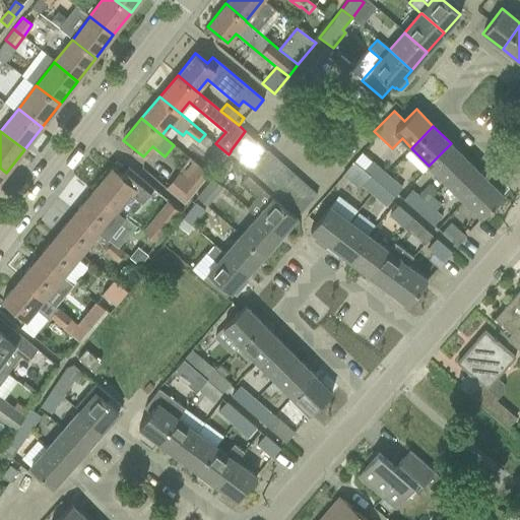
[(248,133),(245,131),(231,150),(231,151),(241,160),(257,142),(248,133)]
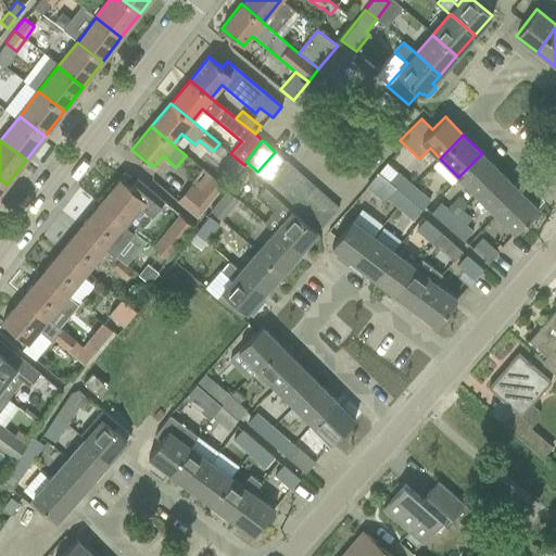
[(275,152),(257,172),(268,180),(286,161),(275,152)]
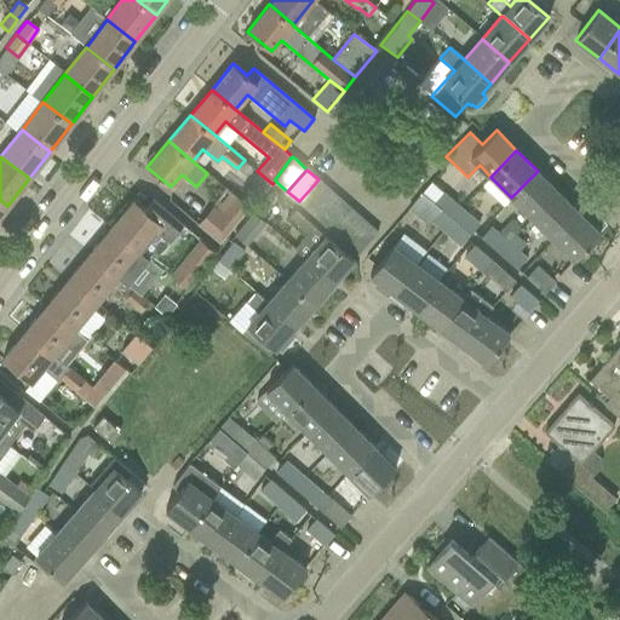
[(538,171),(511,197),(532,218),(558,191),(538,171)]
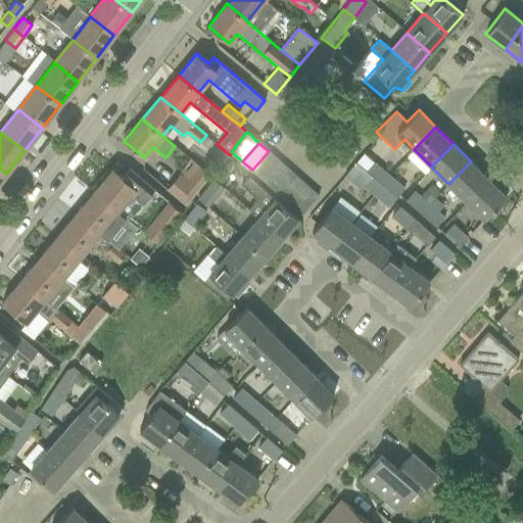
[(219,146),(215,151),(215,157),(221,161),(228,153),(219,146)]
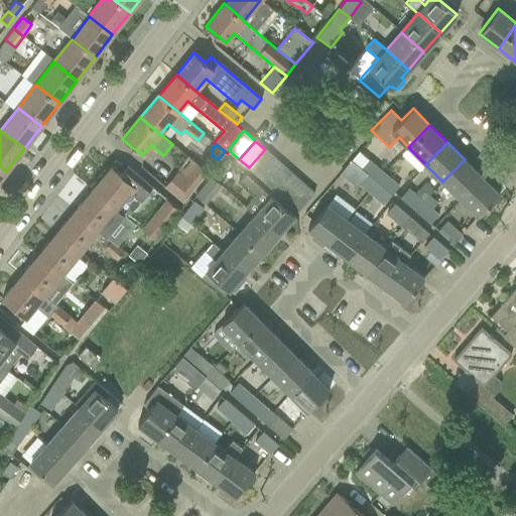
[(274,157),(265,149),(249,167),(258,176),(274,157)]
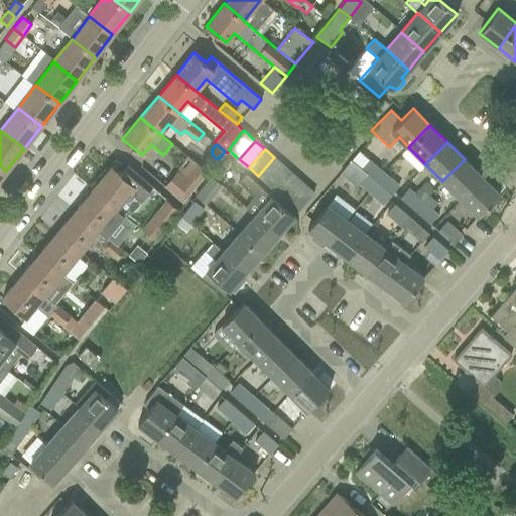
[(182,202),(207,172),(188,156),(164,186),(182,202)]
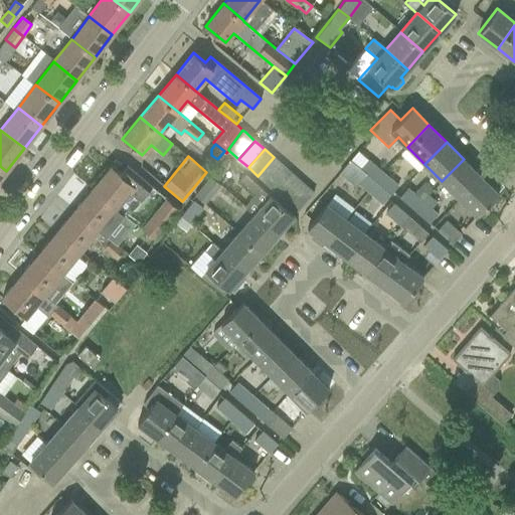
[(284,166),(274,157),(258,176),(269,185),(284,166)]
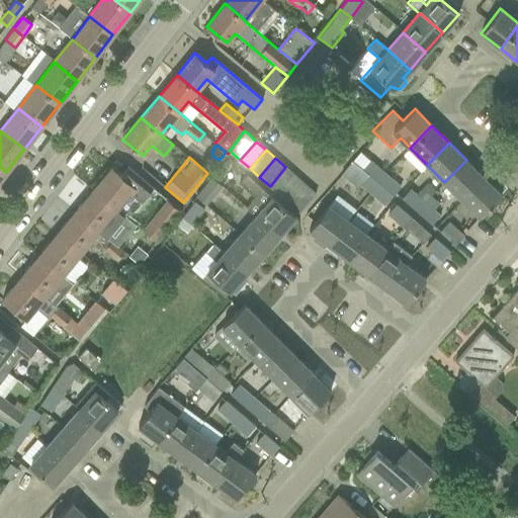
[(377,183),(386,173),(371,160),(362,170),(377,183)]
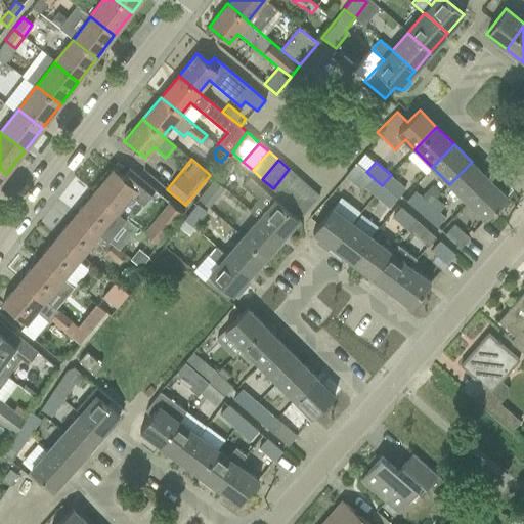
[(472,162),(449,184),(467,201),(489,179),(472,162)]
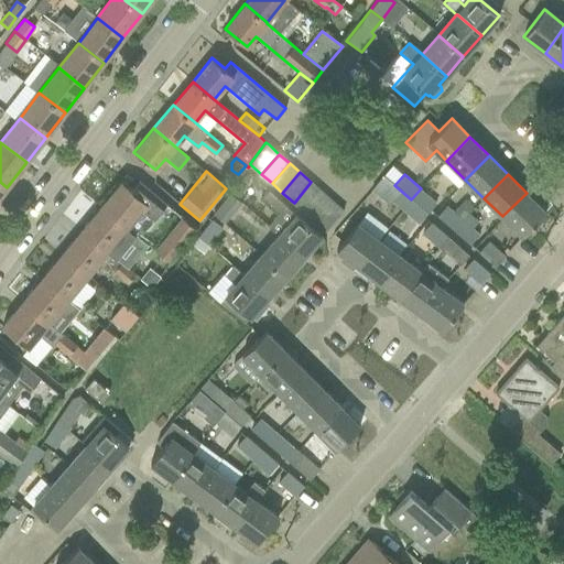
[(411,199),(394,185),(383,175),(371,190),(390,206),(392,203),(401,210),(411,199)]
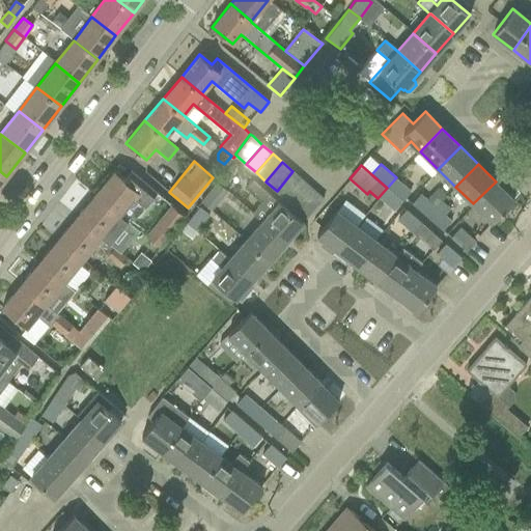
[(157,192),(146,184),(131,170),(124,178),(114,170),(113,171),(113,172),(95,194),(128,220),(131,223),(157,192)]
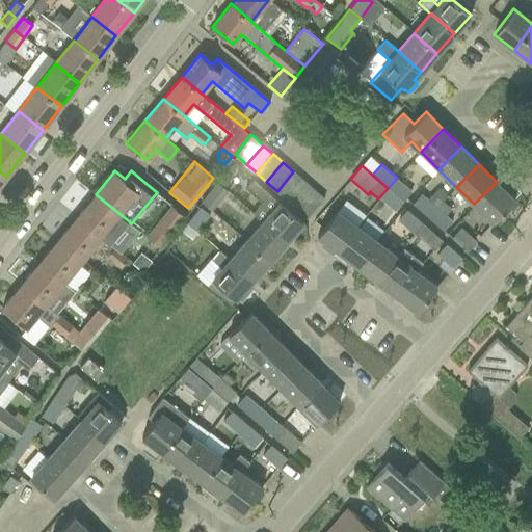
[(303,181),(293,171),(277,191),(287,200),(303,181)]
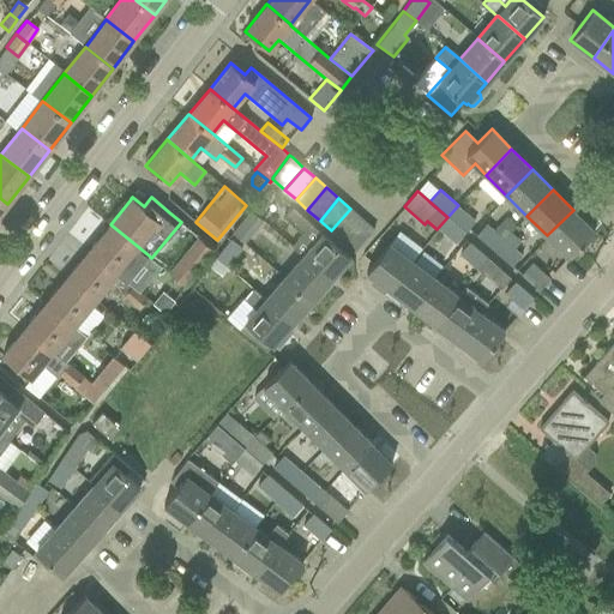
[(458,205),(447,217),(465,233),(476,221),(458,205)]
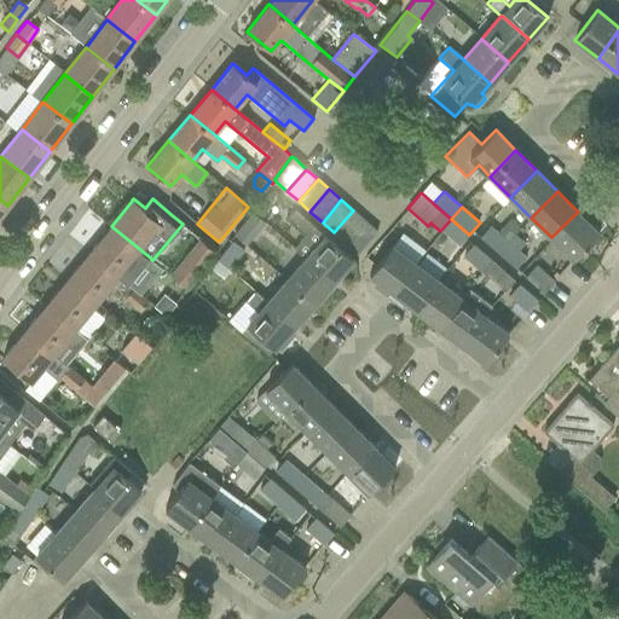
[(352,260),(325,236),(295,209),(287,219),(305,235),(294,248),(306,259),(333,282),(352,260)]
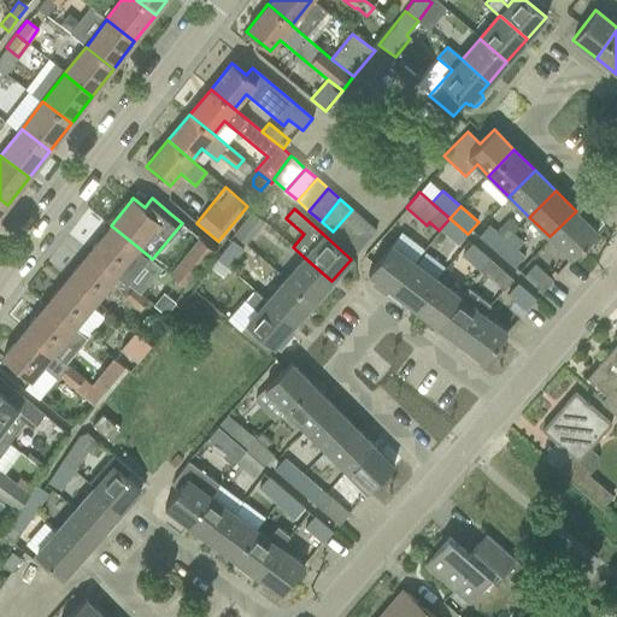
[(352,210),(333,231),(345,242),(364,221),(352,210)]
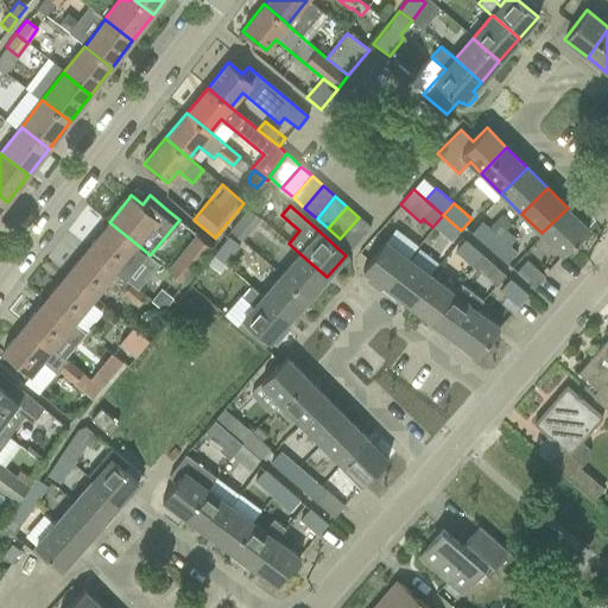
[(589,228),(568,208),(542,233),(563,254),(589,228)]
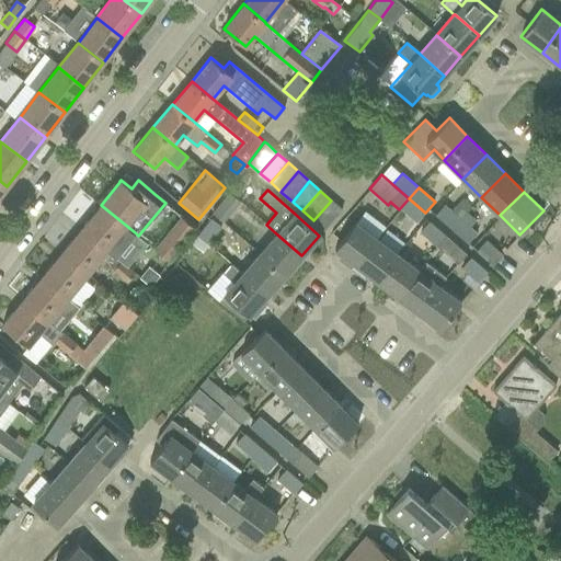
[(409,198),(399,209),(415,224),(425,213),(409,198)]
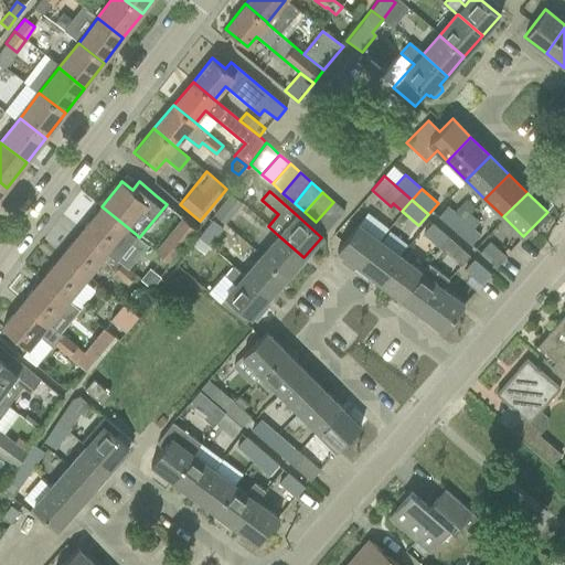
[(343,211),(333,202),(316,222),(326,231),(343,211)]
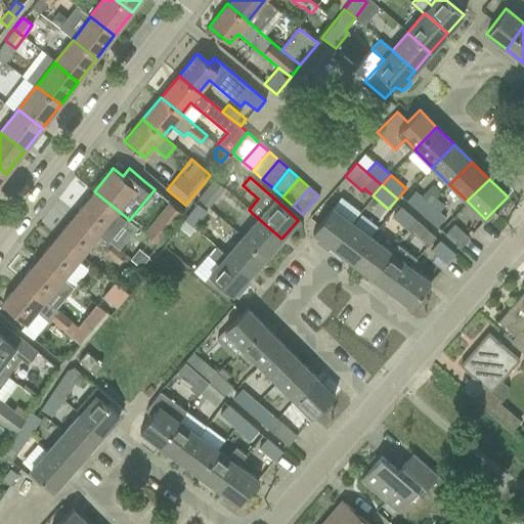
[(422,214),(431,204),(416,190),(406,201),(422,214)]
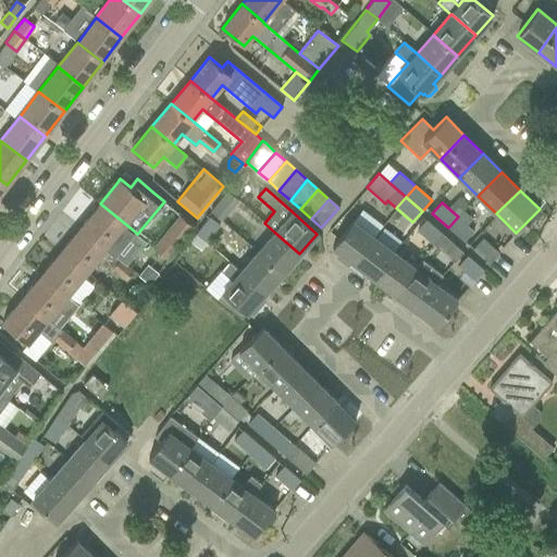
[(100,203),(81,227),(114,255),(134,231),(100,203)]
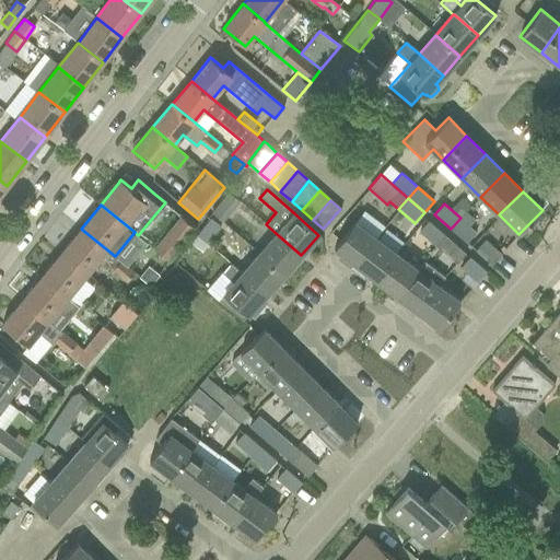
[(466,212),(461,218),(451,229),(466,243),(476,232),(469,225),(475,220),(466,212)]
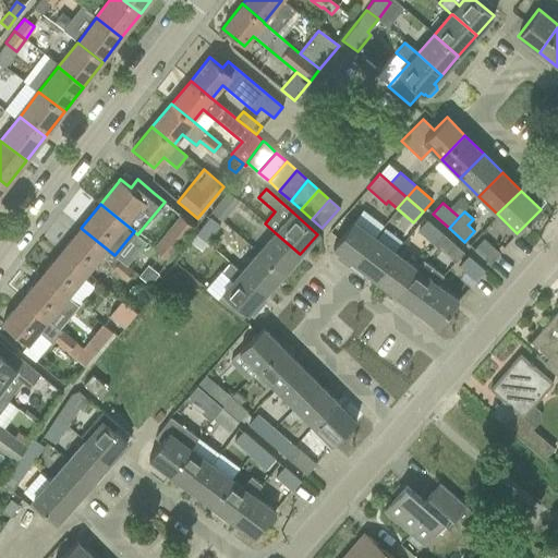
[(179,215),(153,247),(167,259),(193,227),(179,215)]
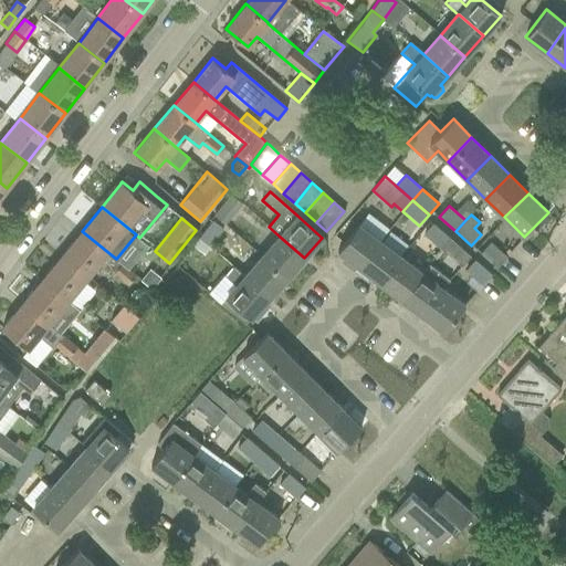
[(199,237),(210,245),(223,228),(211,220),(199,237)]
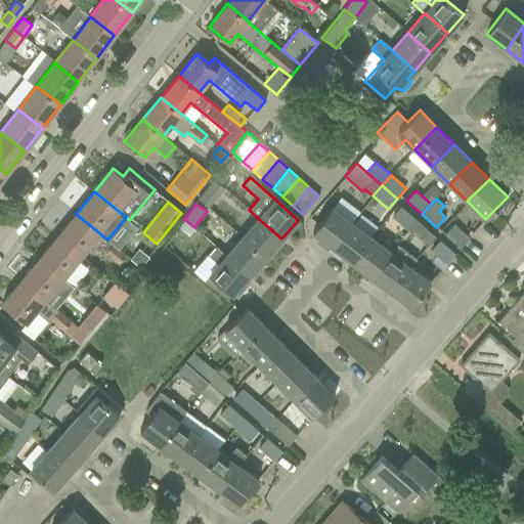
[(352,223),(332,207),(313,232),(333,248),(352,223)]
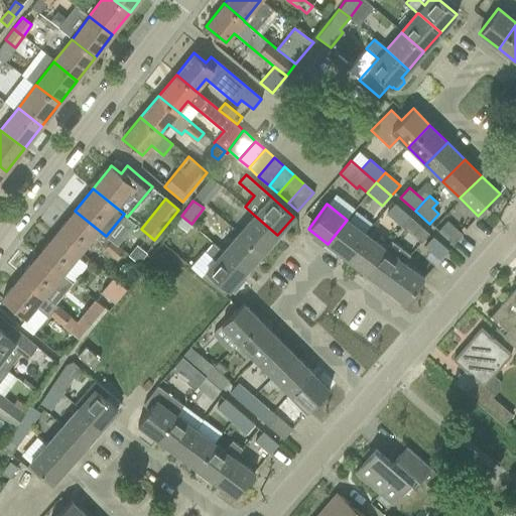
[(401,227),(409,217),(394,204),(385,214),(401,228),(401,227)]
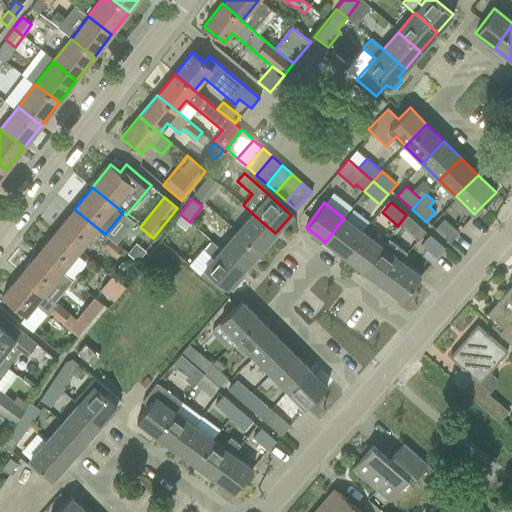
[(74,209),(56,230),(80,250),(89,239),(101,250),(104,247),(116,257),(123,249),(105,234),(74,209)]
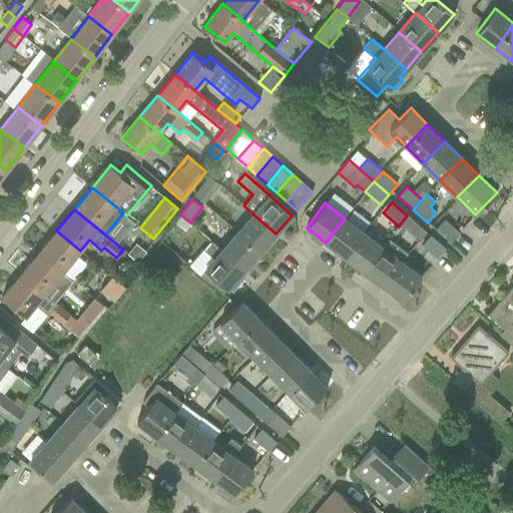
[(190,222),(180,214),(174,222),(184,230),(190,222)]
